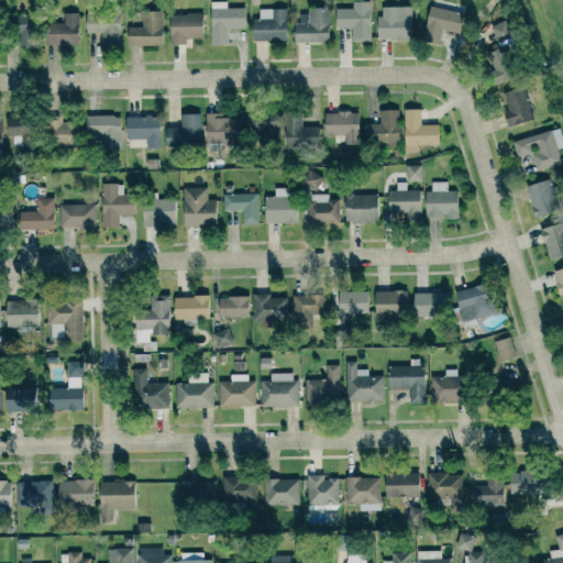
[(228,1),(210,1),(211,45),(228,44),(227,29),(245,28),(244,8),(228,8),(228,1)]
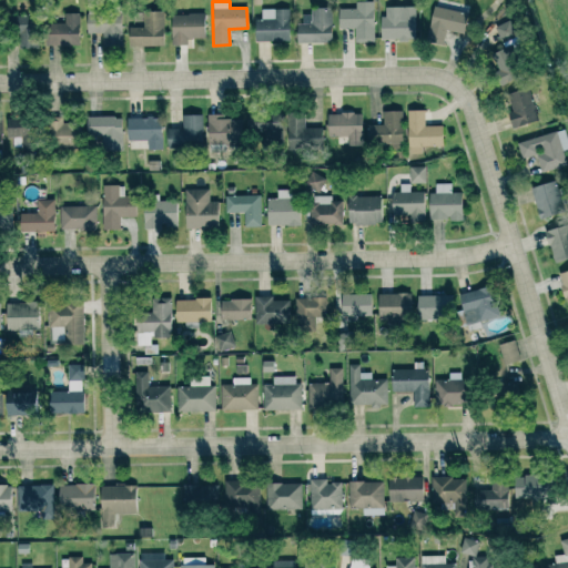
[(338,9),(338,29),(354,28),(354,42),(374,42),(373,1),(356,1),(356,8),(338,9)]
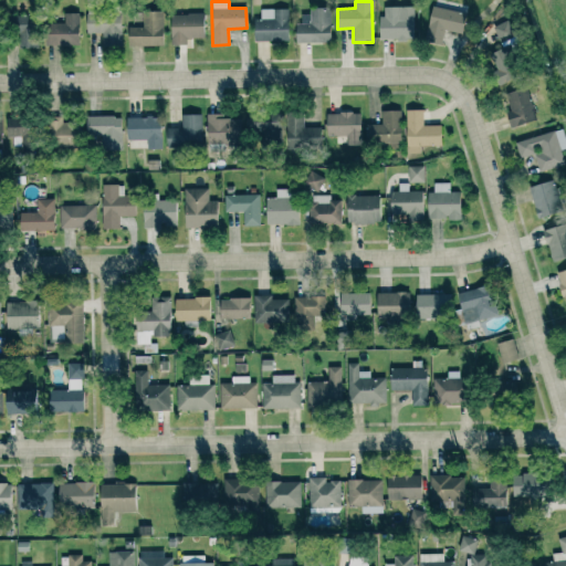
[(461,33),(465,13),(431,6),(423,41),(440,45),(443,30),(461,33)]
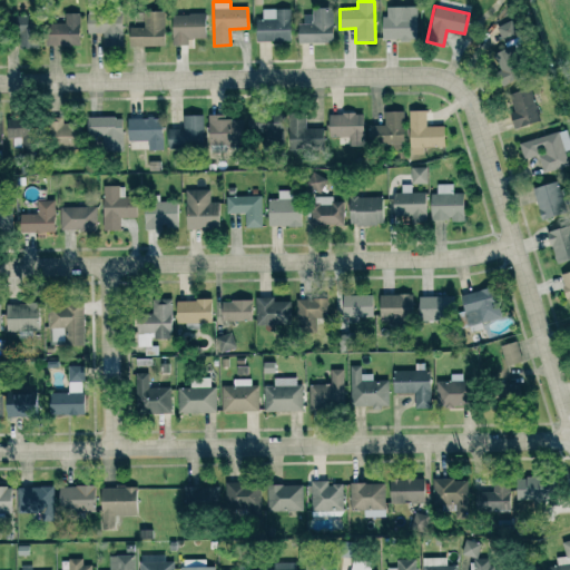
[(416,39),(416,7),(401,7),(401,17),(382,16),(381,39),(416,39)]
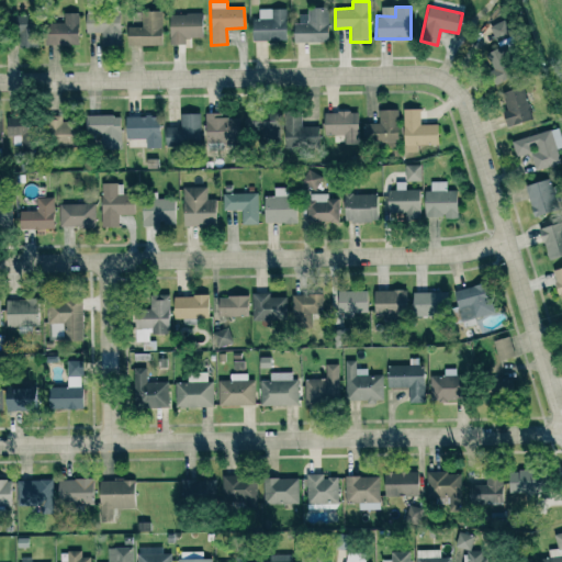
[(251,41),(287,41),(287,9),(259,8),(259,19),(251,19),(251,41)]
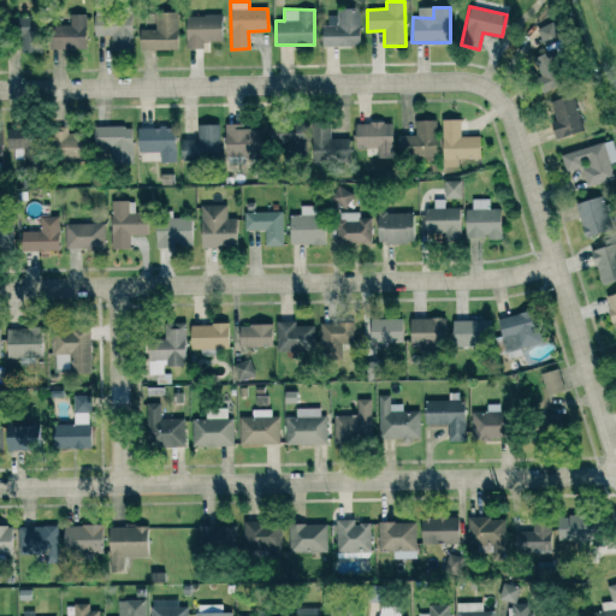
[(138,49),(176,49),(175,11),(152,11),(152,24),(138,24),(138,49)]
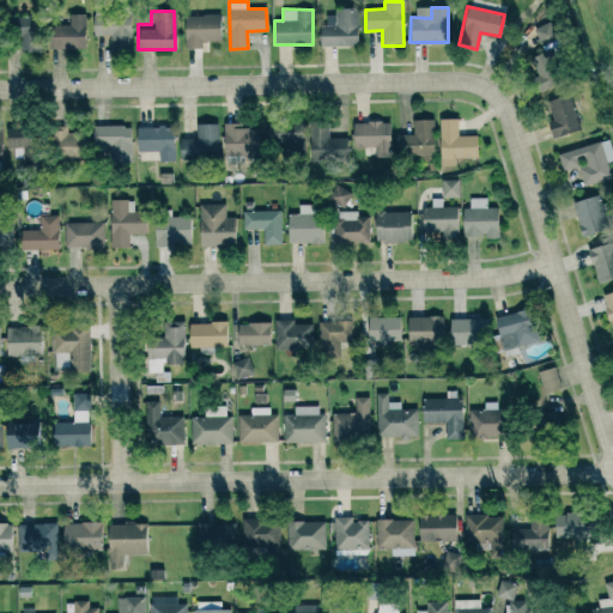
[(48,25),(47,49),(83,50),(84,14),(68,14),(68,25),(48,25)]
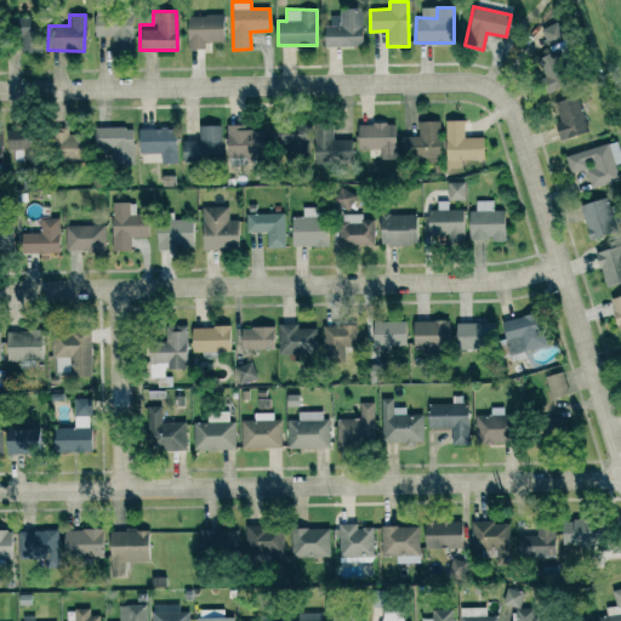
[(93,15),(92,36),(104,38),(104,50),(131,51),(132,16),(93,15)]
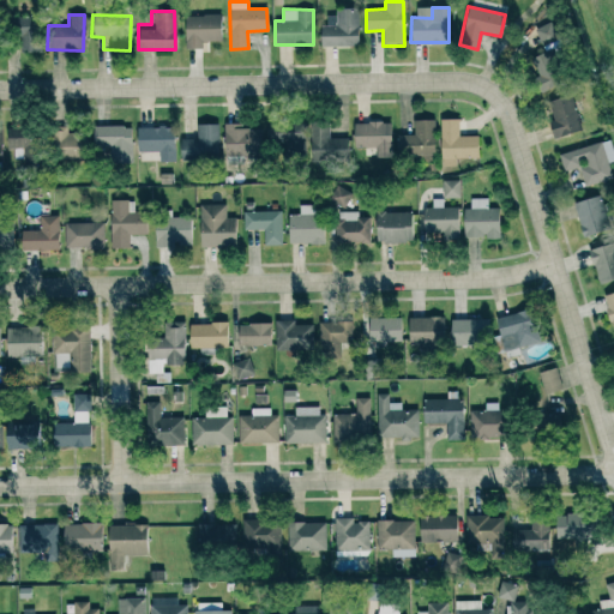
[(220,14),(184,16),(185,48),(202,48),(202,42),(221,41),(220,14)]
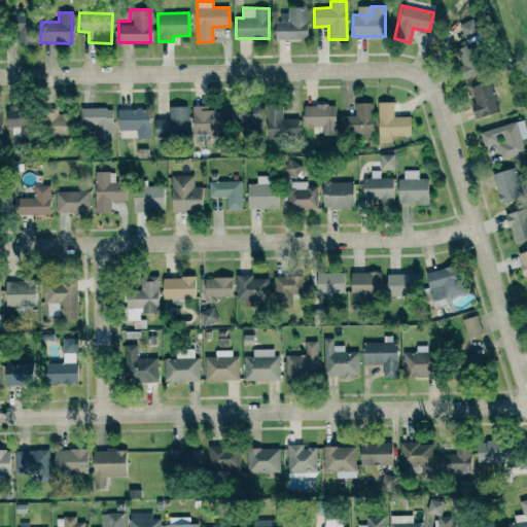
[(15,44),(30,45),(31,14),(5,13),(5,34),(15,35),(15,44)]
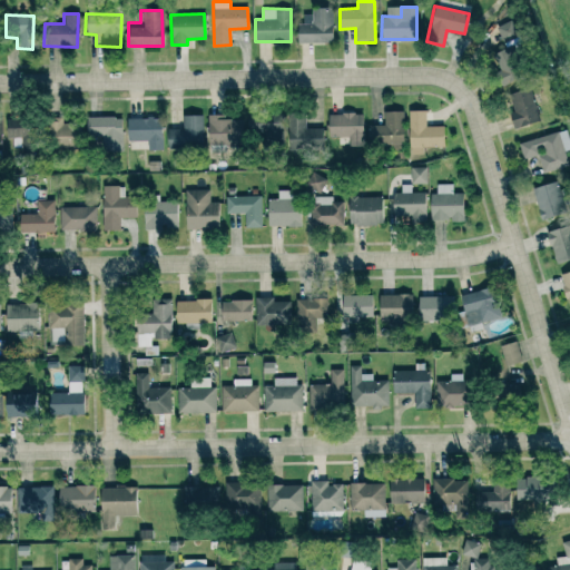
[(499,86),(528,72),(514,42),(491,53),(499,70),(493,74),(499,86)]
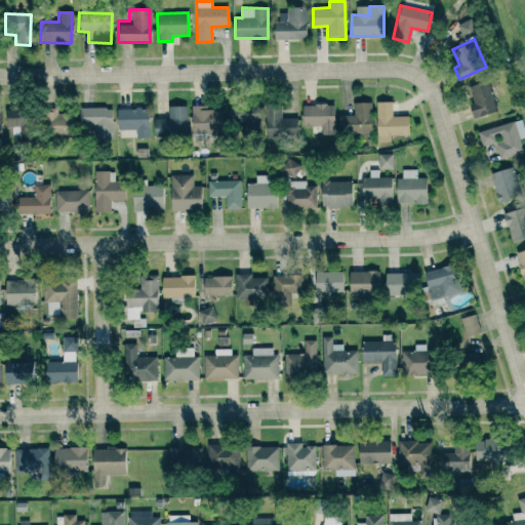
[(472,118),(496,111),(487,81),(467,86),(472,103),(468,104),(472,118)]
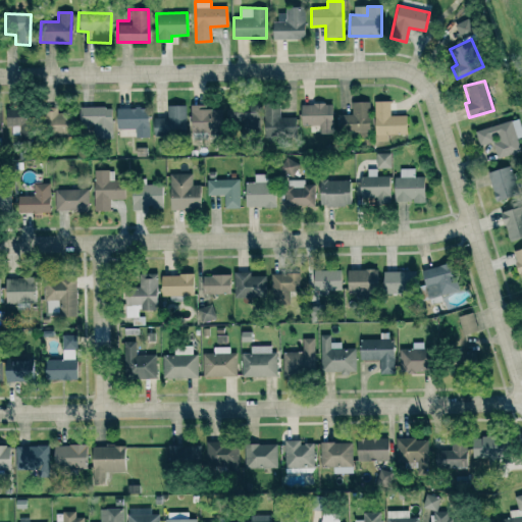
[(407,134),(406,115),(389,115),(389,101),(374,101),(375,142),(387,142),(387,135),(407,134)]
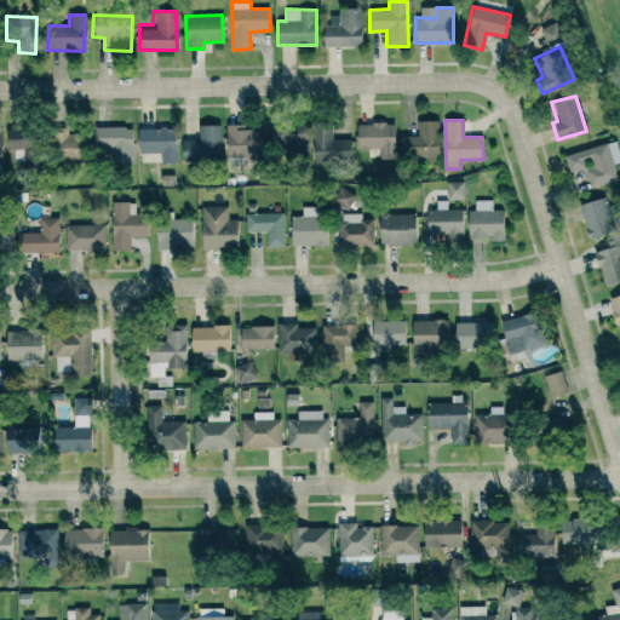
[(438,121),(418,121),(418,136),(401,136),(402,158),(440,156),(438,121)]
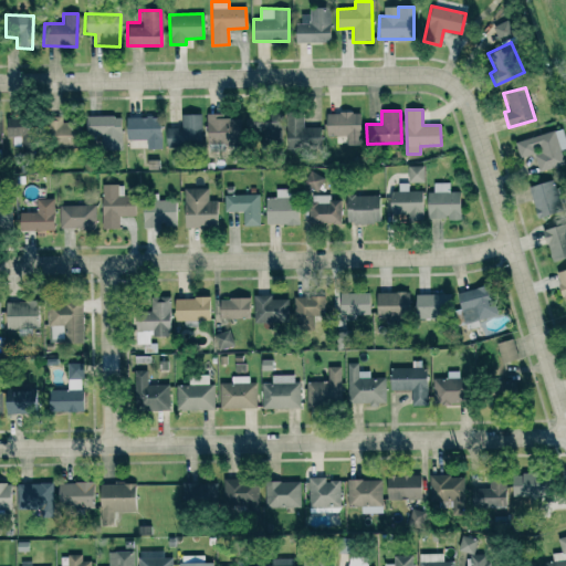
[(360,113),(326,113),(325,136),(345,136),(345,143),(360,143),(360,113)]
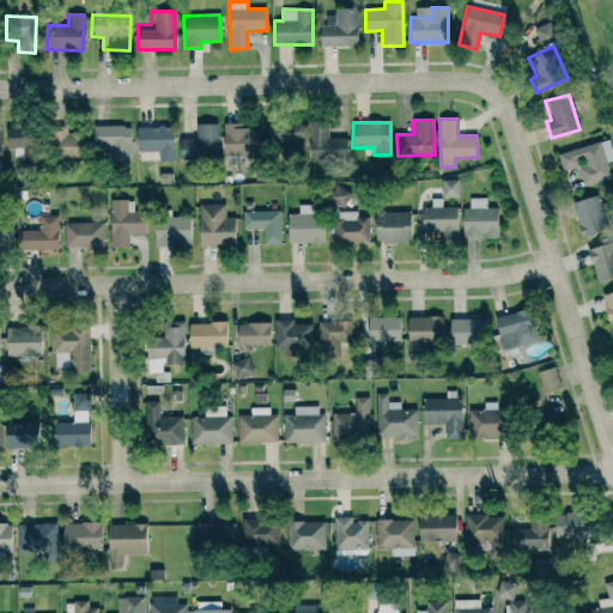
[(218,123),(196,123),(195,139),(178,139),(178,159),(217,161),(218,123)]
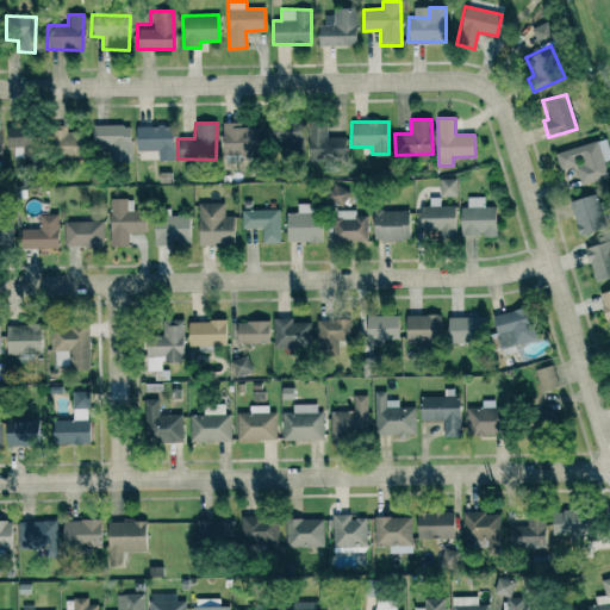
[(222,123),(223,156),(259,155),(259,126),(240,126),(240,123),(222,123)]
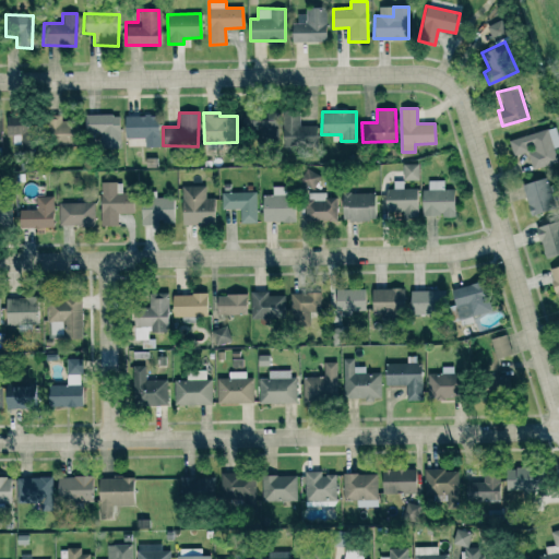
[(299,114),(283,114),(282,146),(317,146),(317,126),(298,126),(299,114)]
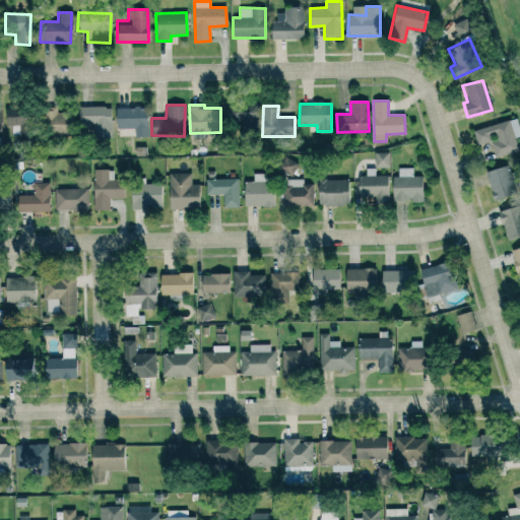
[(42,107),(43,134),(68,134),(67,112),(58,112),(58,107),(42,107)]
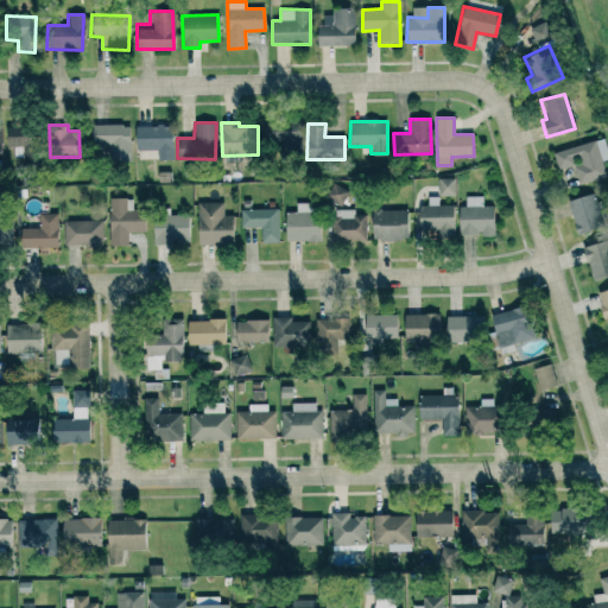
[(130,125),(92,125),(92,146),(107,145),(108,163),(130,163),(130,125)]
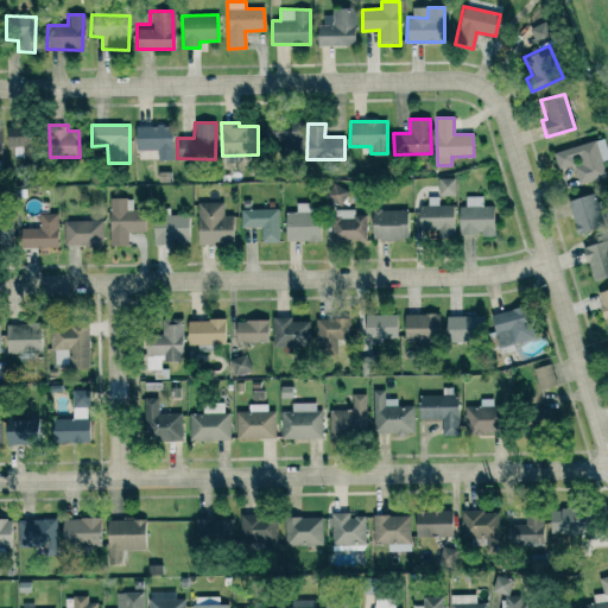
[(134,150),(157,151),(157,160),(171,160),(171,126),(134,125),(134,150)]
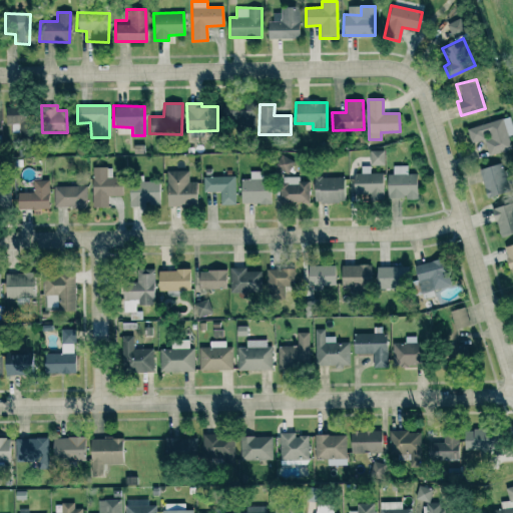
[(4,107),(5,123),(11,123),(12,133),(22,132),(21,106),(4,107)]
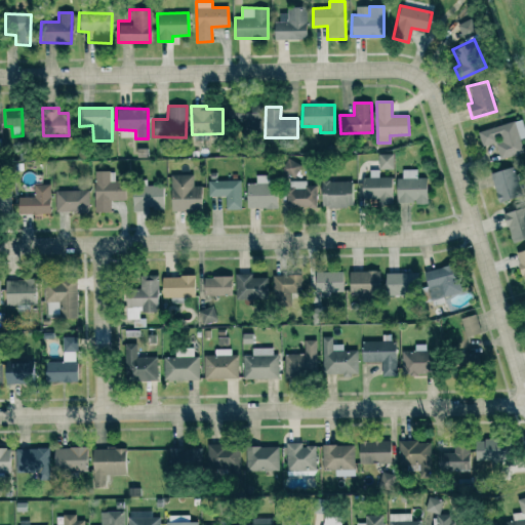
[(256,109),(230,109),(231,134),(257,134),(256,109)]
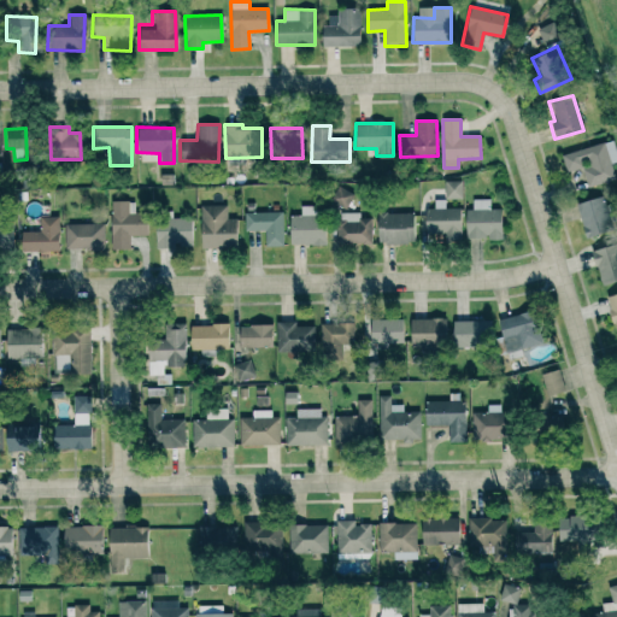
[(605,142),(610,163),(616,162),(616,156),(612,140),(605,142)]
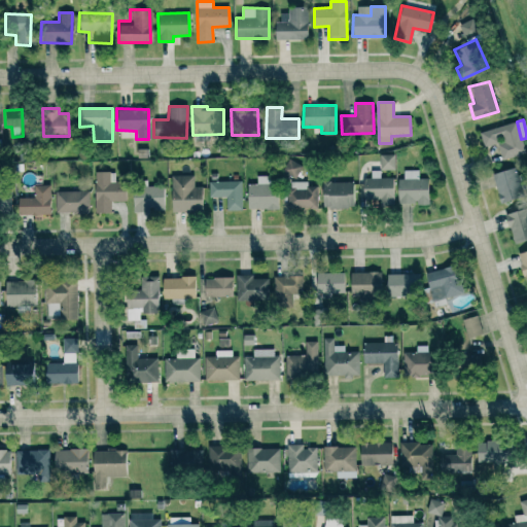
[(479,132),(483,147),(496,144),(501,160),(525,153),(516,123),(479,132)]
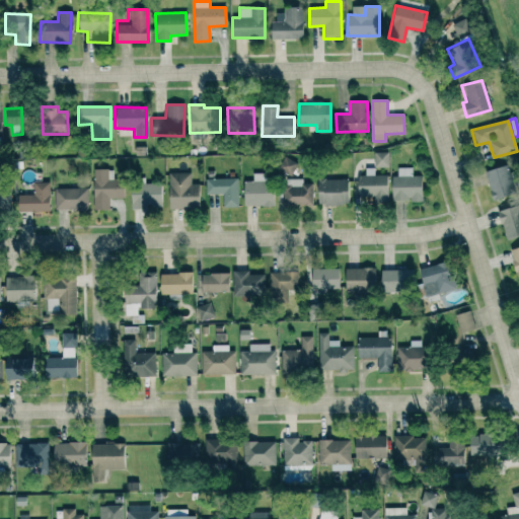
[(388,152),(374,152),(374,167),(388,167),(388,152)]
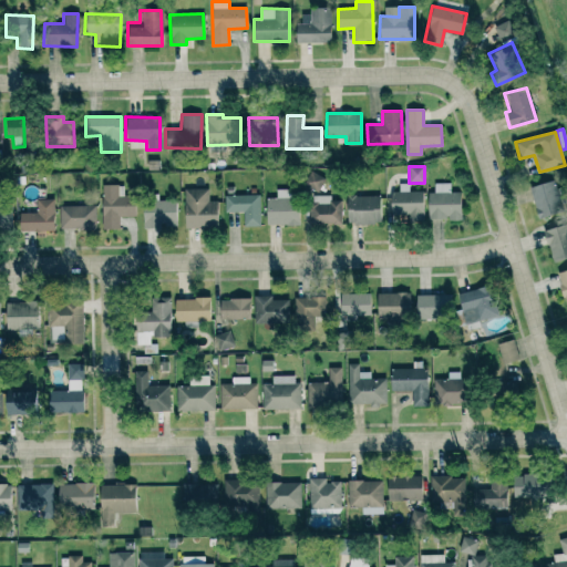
[(325,177),(310,172),(305,186),(319,192),(325,177)]
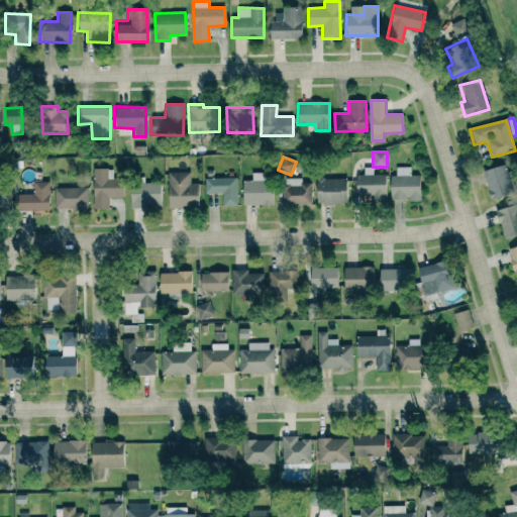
[(490,199),(513,193),(505,165),(482,171),(490,199)]
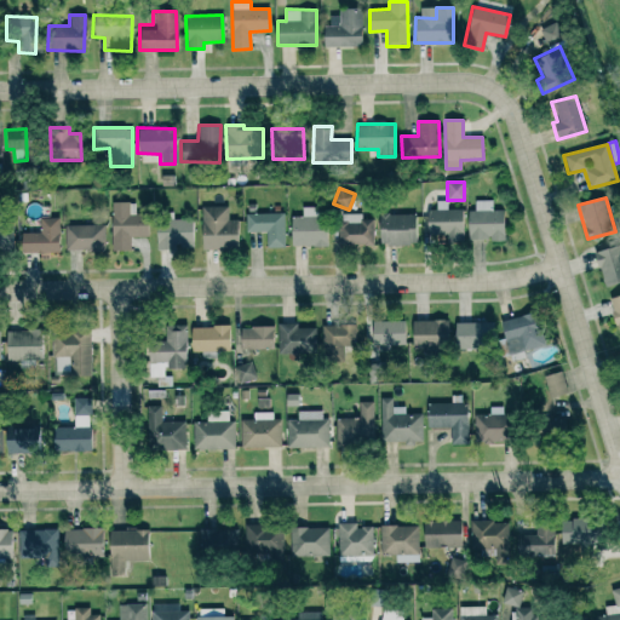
[(469,241),(505,239),(504,210),(493,211),(493,200),(475,200),(475,211),(468,211),(469,241)]
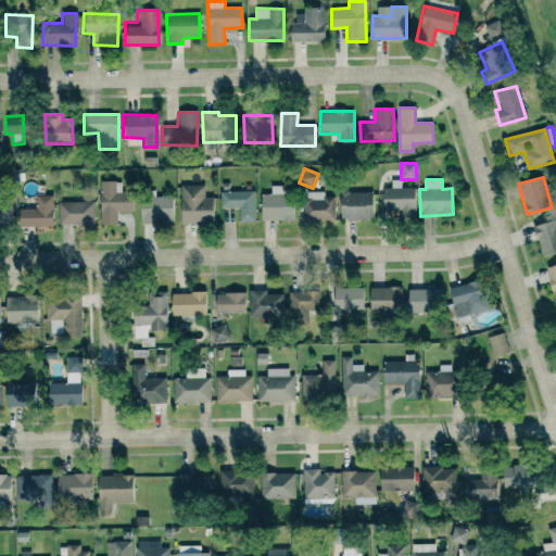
[(383,211),(400,210),(401,217),(416,217),(415,188),(402,188),(401,180),(391,180),(392,188),(382,189),(383,211)]
